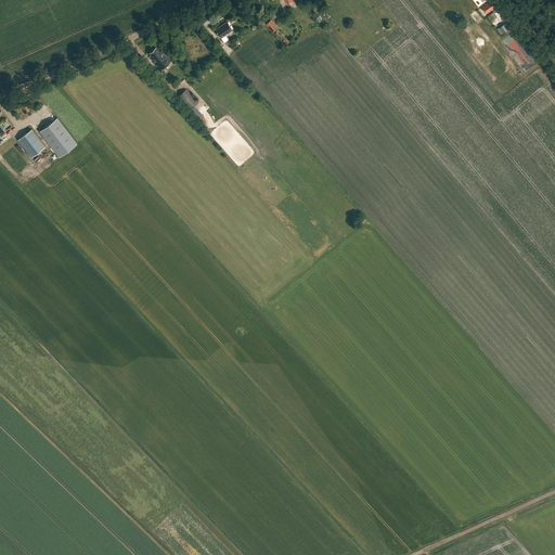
[(489,0),(480,7),(485,13),(495,5),(491,0),(489,0)]
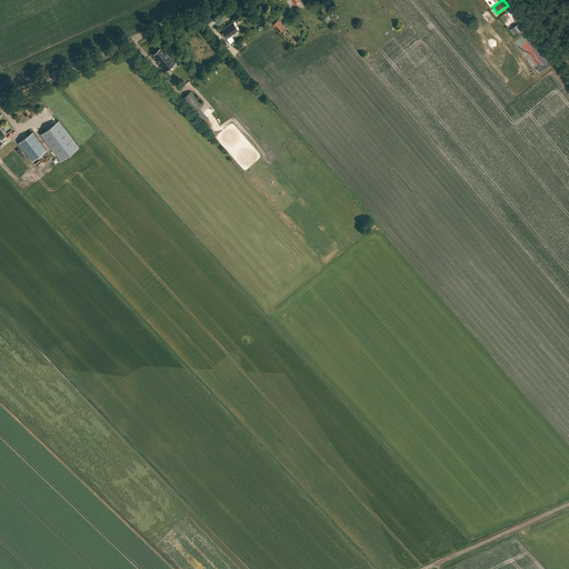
[(275,22),(273,20),(271,22),(273,23),(272,25),(279,32),(286,28),(278,19),(275,22)]
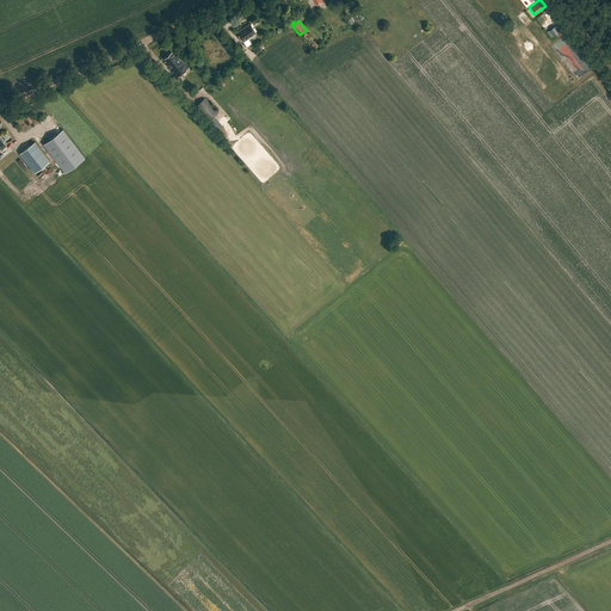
[(236,32),(244,42),(255,34),(250,24),(236,32)]
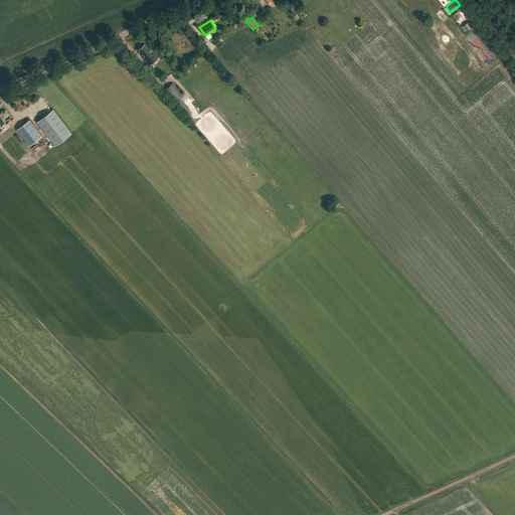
[(138,49),(140,51),(138,52),(141,55),(142,54),(144,56),(142,58),(149,65),(159,56),(151,46),(149,48),(145,43),(138,49)]
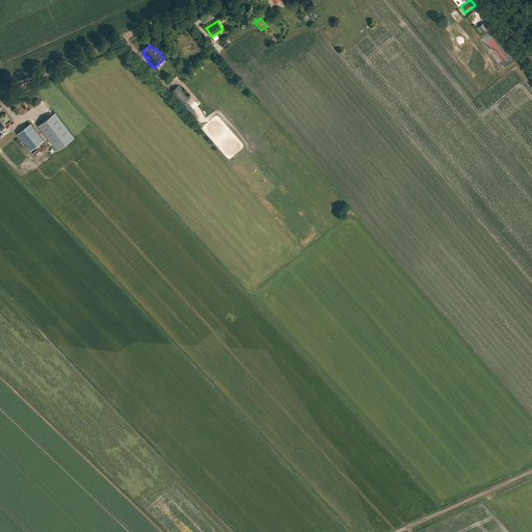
[(186,101),(189,99),(178,86),(171,91),(182,104),(189,113),(193,109),(186,101)]
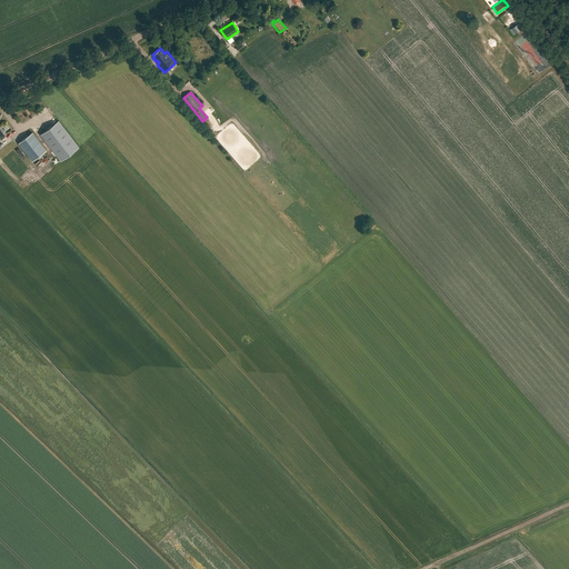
[(20,112),(25,119),(35,113),(30,107),(20,112)]
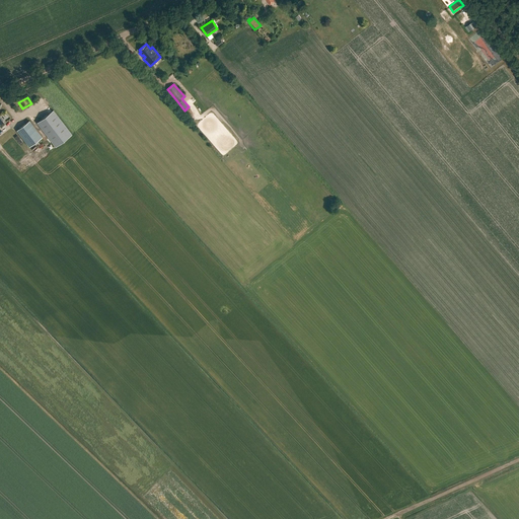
[(38,122),(56,146),(72,134),(54,109),(38,122)]
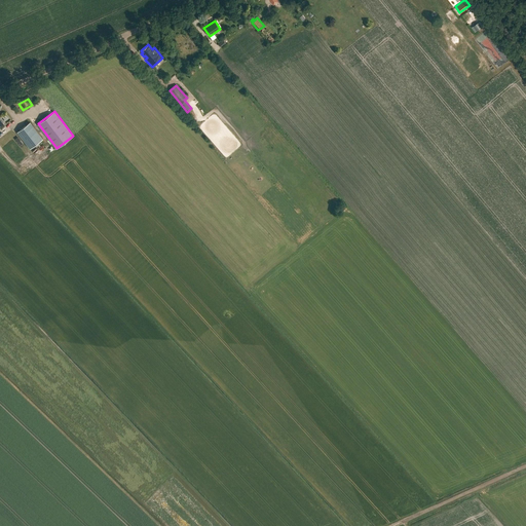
[(29,121),(16,132),(30,148),(42,138),(29,121)]
